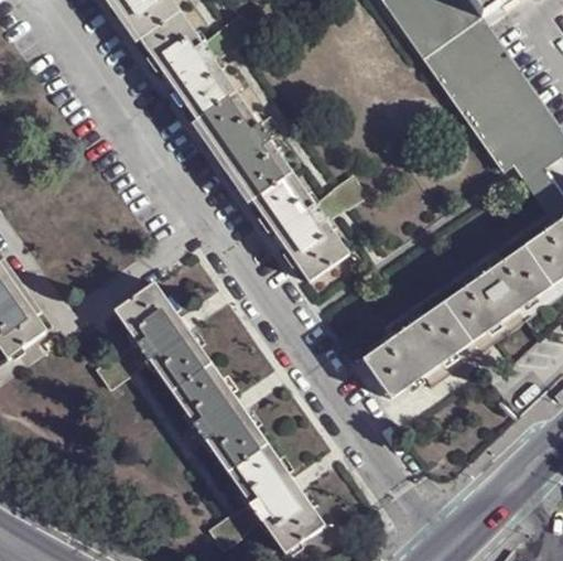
[(105,0),(144,56),(149,53),(111,0),(105,0)]
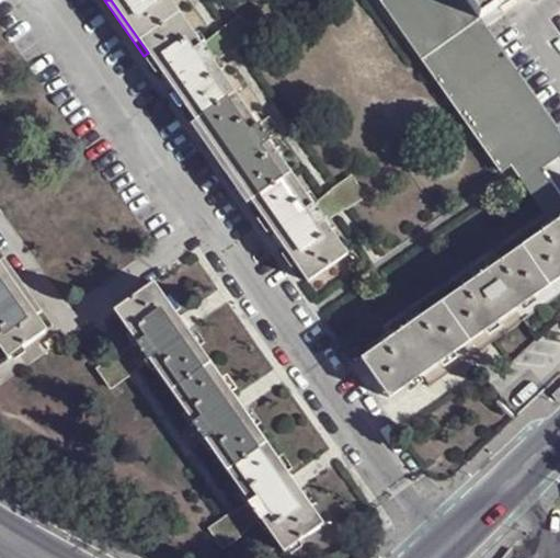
[(306,280),(346,252),(323,219),(319,213),(329,206),(322,196),(312,203),(269,139),(278,132),(271,123),(261,129),(213,59),(208,54),(218,46),(212,37),(202,43),(170,0),(111,0),(148,53),(194,118),(250,197),(306,280)]
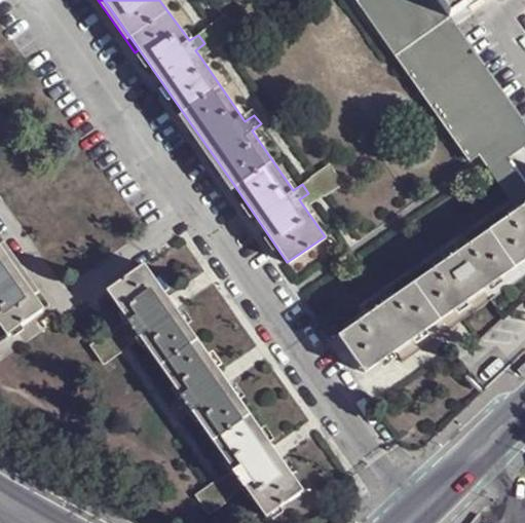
[(358,0),(395,52),(430,27),(436,23),(447,15),(436,0),(358,0)]
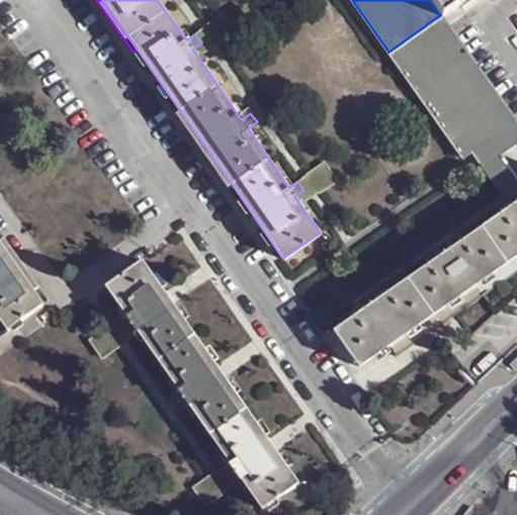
[(429,0),(440,15),(461,0),(429,0)]
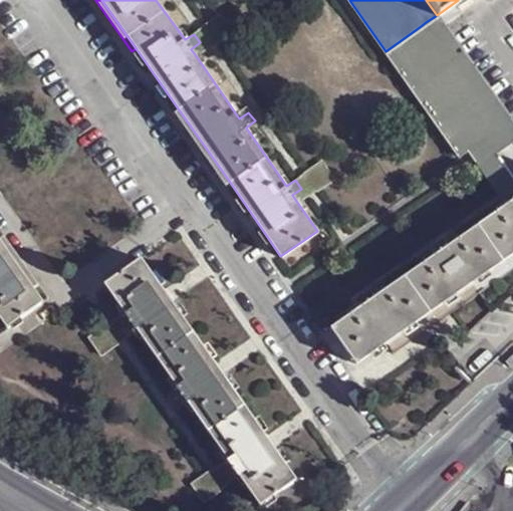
[(219,13),(203,24),(215,42),(231,30),(219,13)]
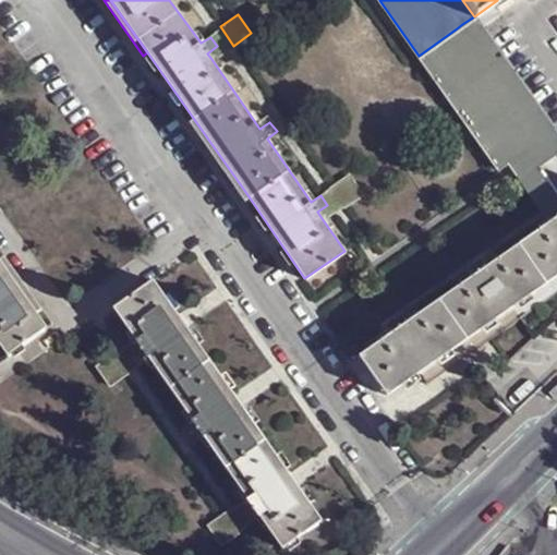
[(494,41),(474,16),(462,24),(457,28),(535,139),(541,134),(554,124),(494,41)]
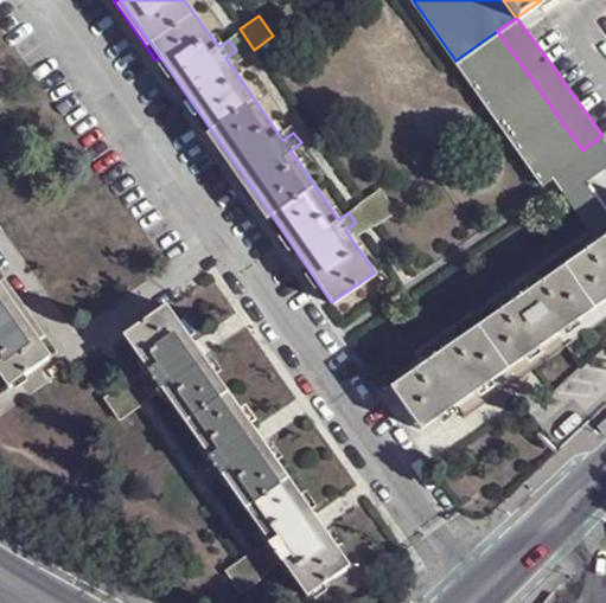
[(229,40),(236,50),(225,58),(230,64),(254,50),(240,29),(229,40)]
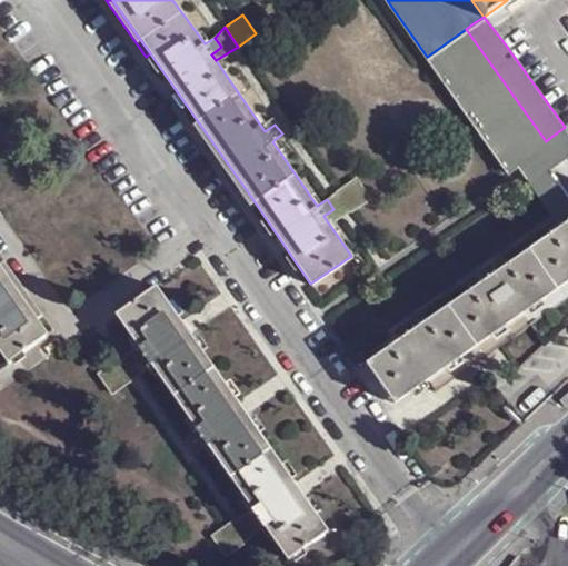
[(427,57),(506,169),(517,161),(546,141),(466,29),(427,57)]
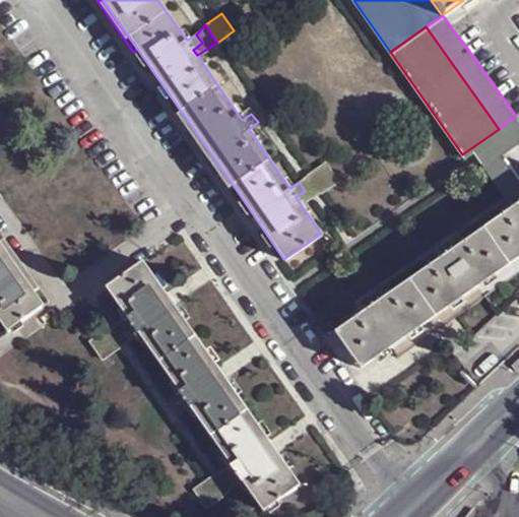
[(226,188),(232,183),(180,110),(175,113),(226,188)]
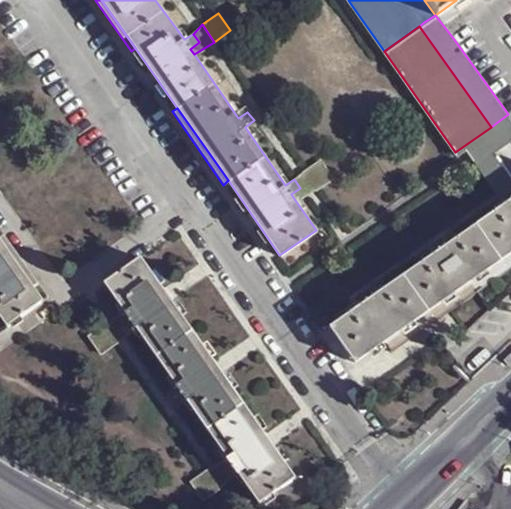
[(471,154),(475,160),(488,150),(489,151),(510,136),(510,119),(508,114),(496,123),(491,127),(465,145),(471,154)]
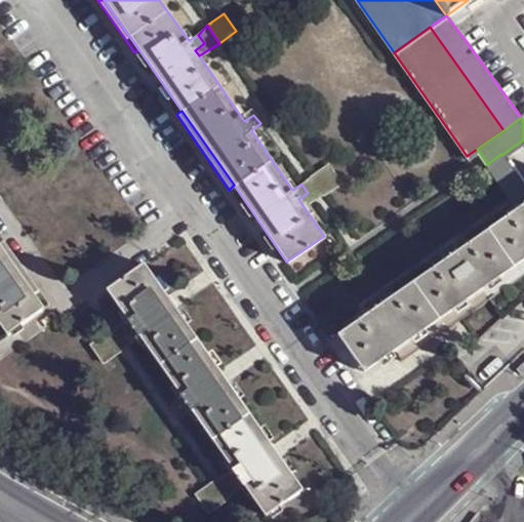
[(523,187),(501,155),(500,154),(487,164),(517,206),(455,249),(449,241),(437,251),(442,258),(380,302),(375,294),(361,304),(367,312),(335,332),(362,370),(393,348),(401,342),(477,288),(523,255),(523,187)]
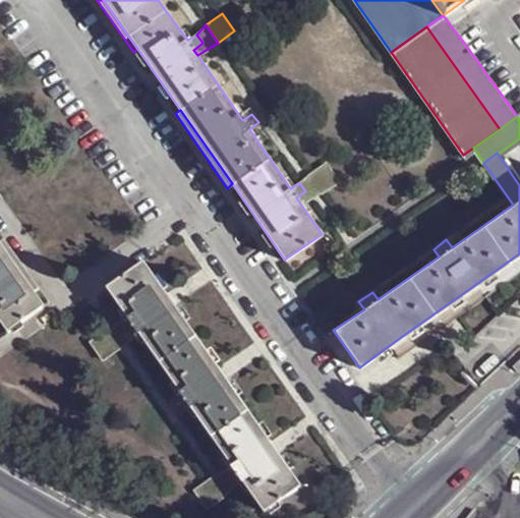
[(326,162),(308,173),(321,191),(337,180),(326,162)]
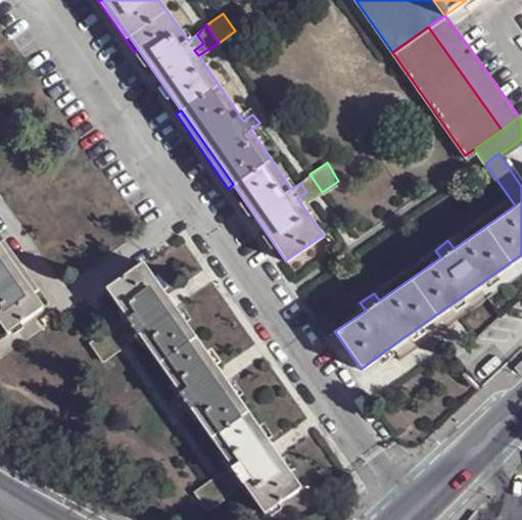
[(300,183),(306,192),(297,198),(301,204),(322,192),(310,174),(300,183)]
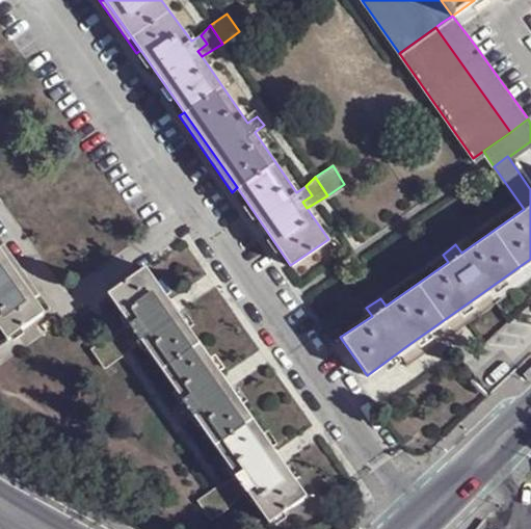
[(4,244),(0,246),(0,248),(35,298),(38,295),(4,244)]
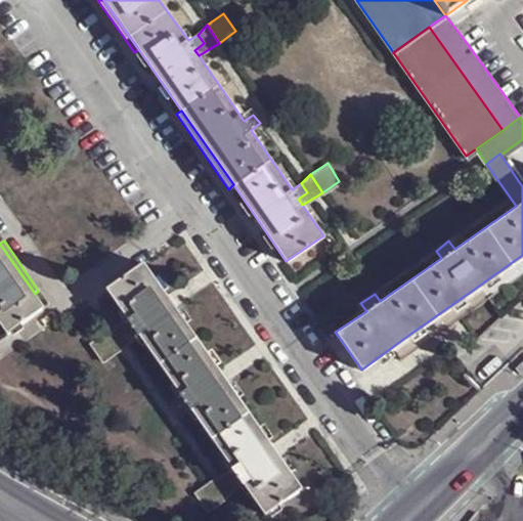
[(0,324),(5,333),(43,307),(35,294),(0,245),(0,324)]
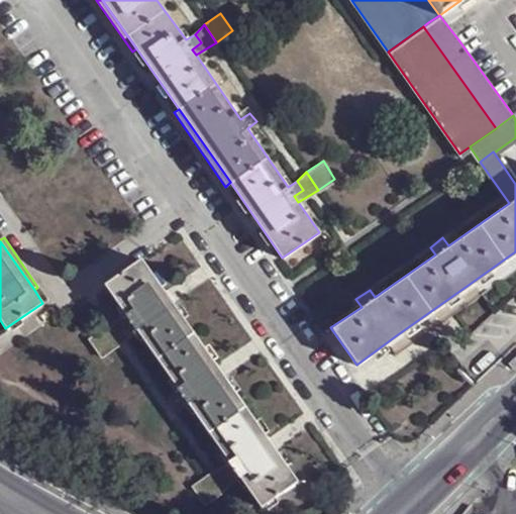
[(141,258),(104,284),(126,315),(129,320),(120,326),(126,335),(135,328),(181,393),(172,400),(177,408),(187,402),(229,461),(219,469),(225,476),(234,470),(238,476),(261,506),(296,481),(271,444),(218,370),(167,295),(141,258)]
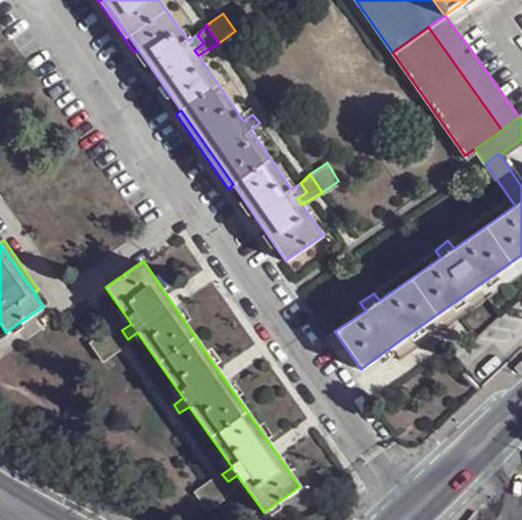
[(128,339),(122,330),(131,324),(128,319),(106,330),(120,348),(128,339)]
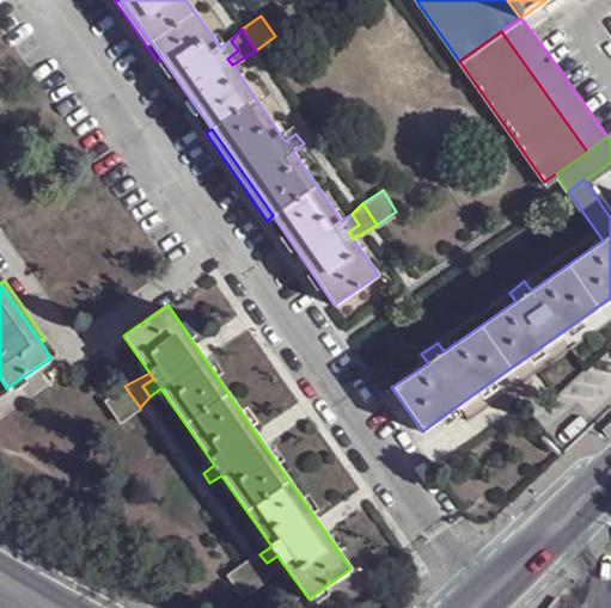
[(120,421),(140,407),(124,386),(105,399),(120,421)]
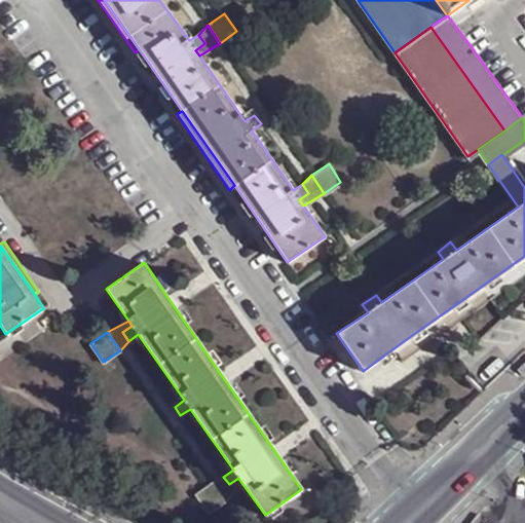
[(212,482),(224,499),(242,484),(238,478),(229,484),(223,477),(212,482)]
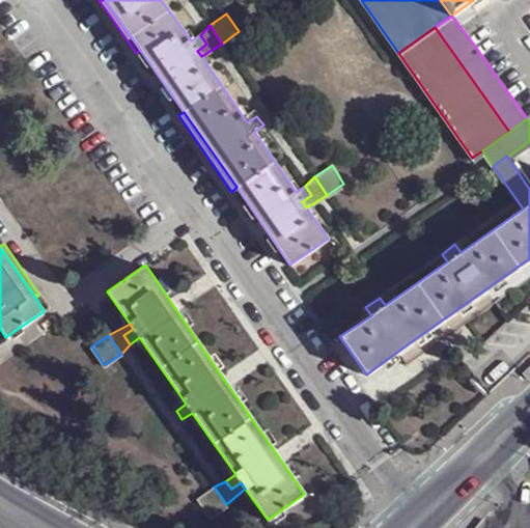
[(210,517),(226,504),(214,487),(197,499),(210,517)]
